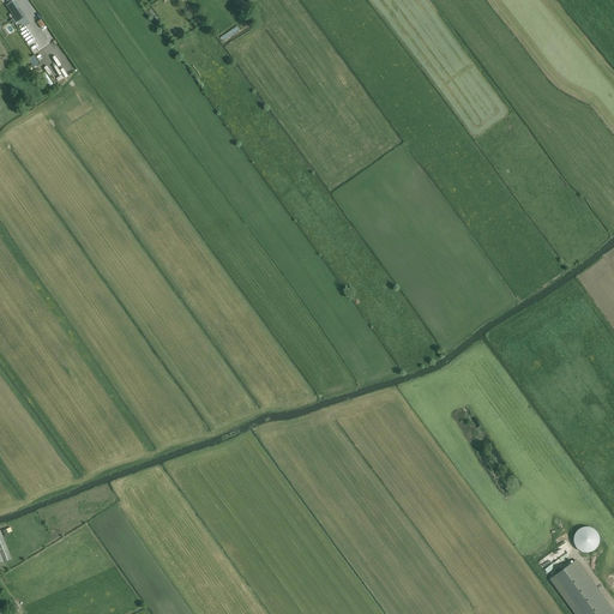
[(14,0),(6,5),(12,13),(19,8),(14,0)]
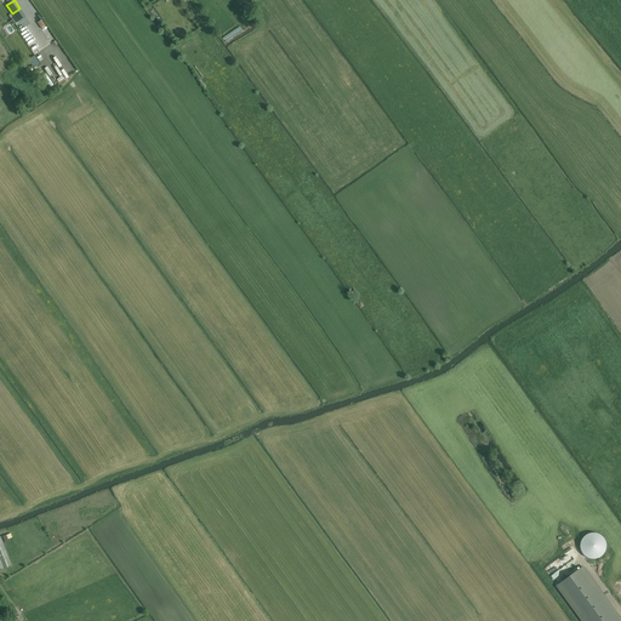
[(26,17),(18,22),(26,32),(32,28),(29,24),(30,23),(26,17)]
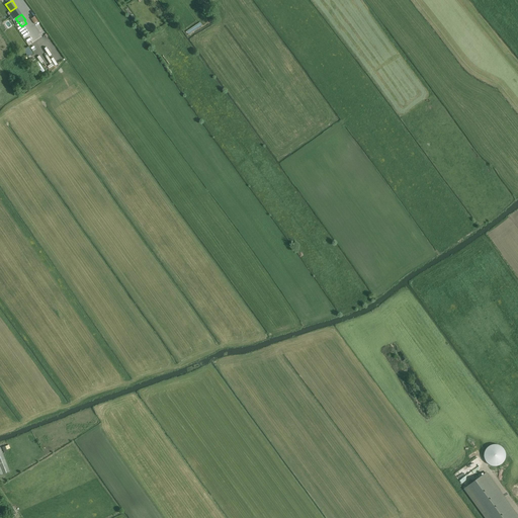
[(30,56),(33,54),(28,47),(23,51),(27,56),(29,54),(30,56)]
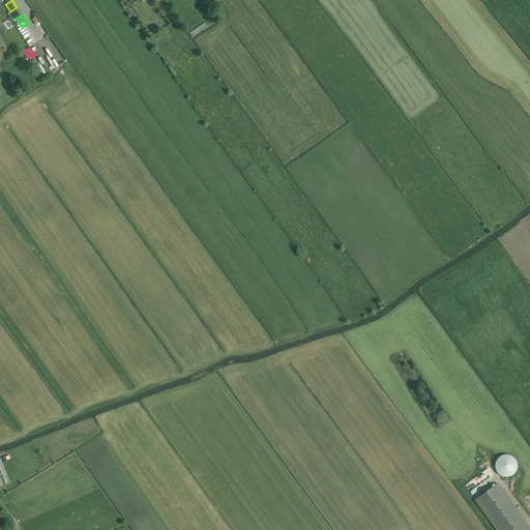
[(496,471),(498,474),(501,476),(504,477),(507,477),(510,476),(513,474),(516,472),(517,469),(517,466),(517,462),(514,459),(511,457),(508,455),(504,455),(501,457),(498,459),(496,461),(495,464),(495,468),(496,471)]
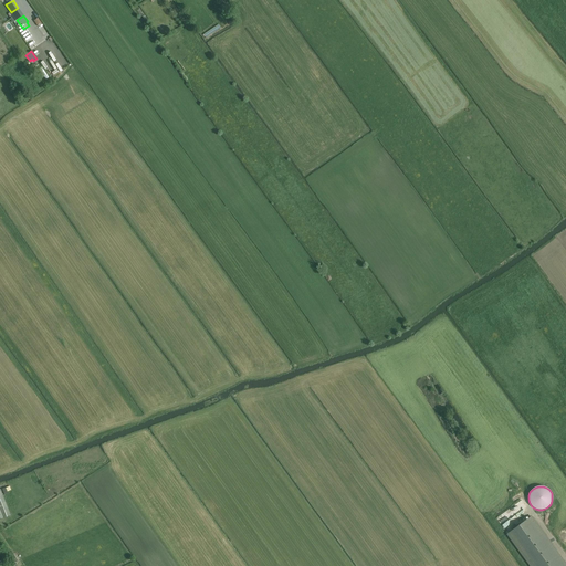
[(1,490),(0,489),(0,519),(11,515),(1,490)]
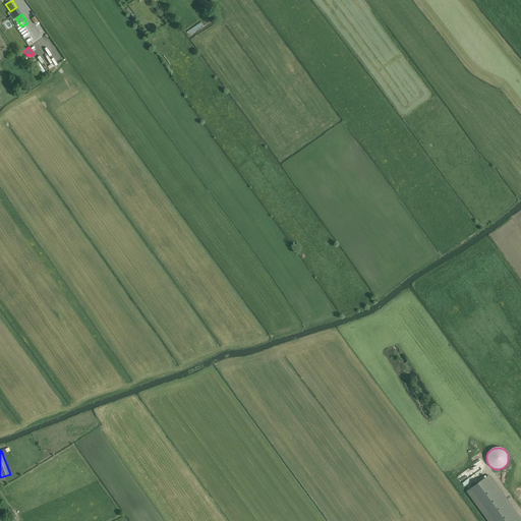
[(467,491),(488,520),(520,520),(520,519),(488,475),(467,491)]
